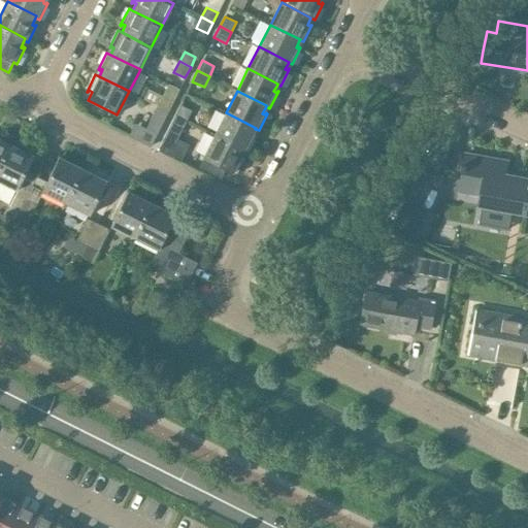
[(157,105),(168,111),(173,102),(161,96),(157,105)]
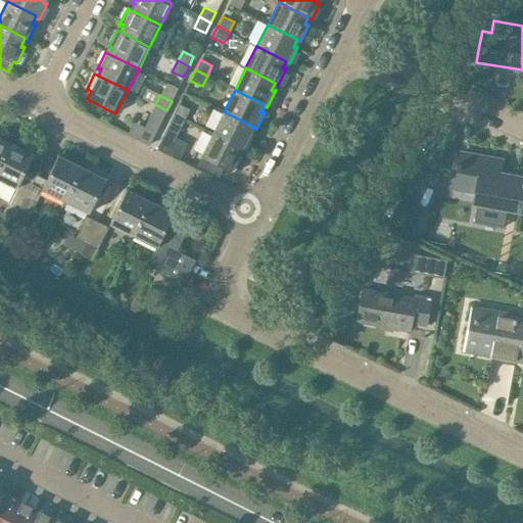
[(155,134),(167,110),(155,104),(143,128),(155,134)]
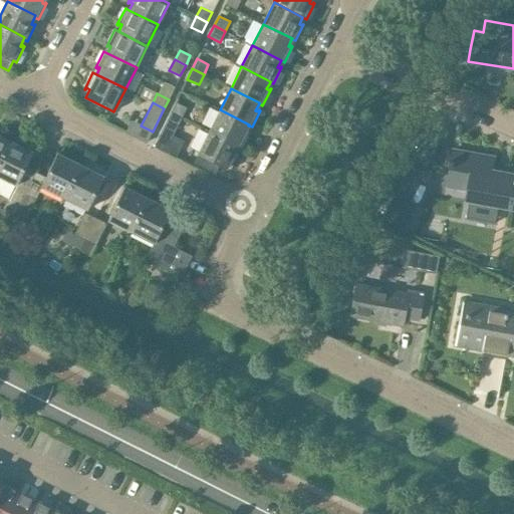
[(171,111),(182,117),(187,107),(176,102),(171,111)]
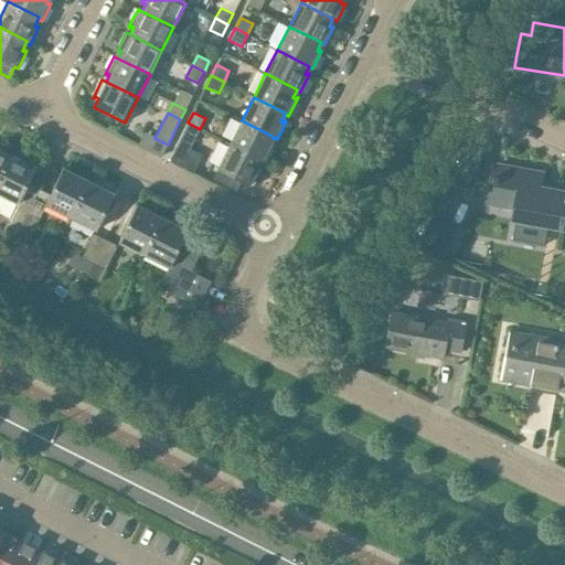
[(242,120),(230,145),(262,160),(260,161),(265,163),(274,145),(273,145),(272,147),(269,145),(273,138),(274,137),(242,120)]
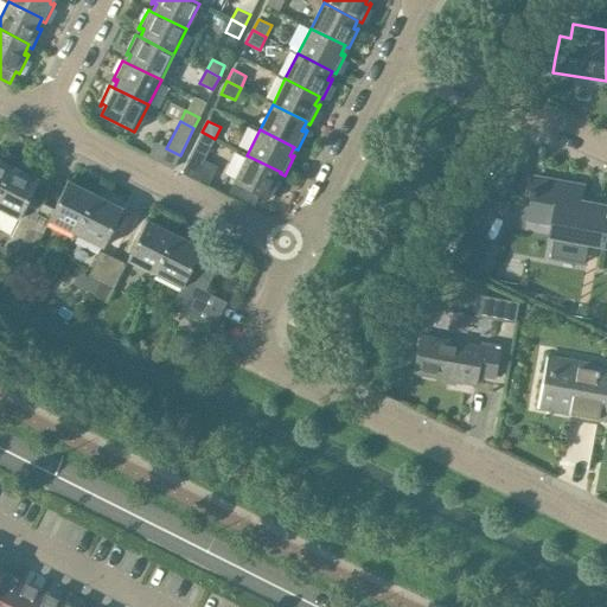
[(200,165),(215,139),(202,132),(187,159),(200,165)]
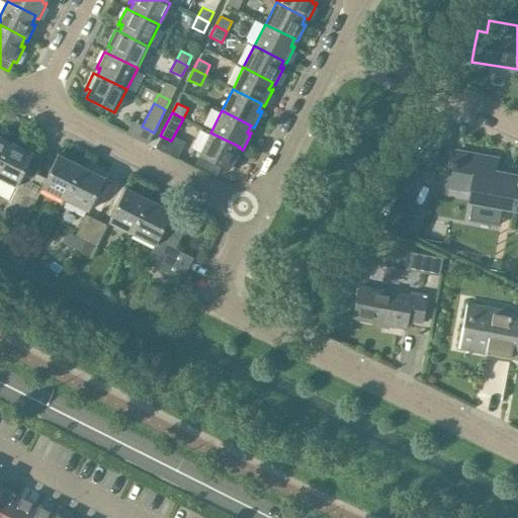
[(210,133),(194,164),(217,175),(222,166),(228,169),(232,171),(240,155),(239,154),(238,156),(236,155),(239,148),(240,147),(210,133)]
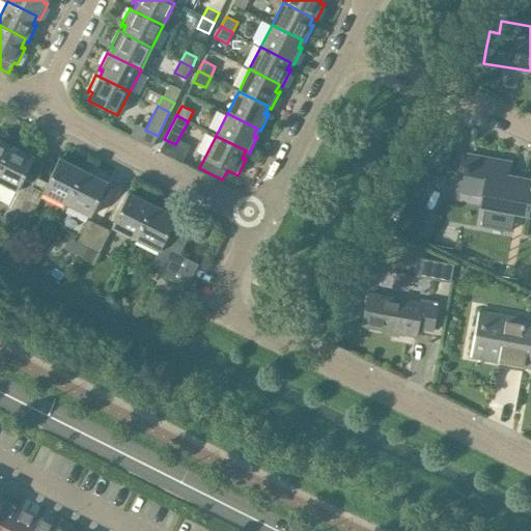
[(0,168),(11,146),(0,140),(0,168)]
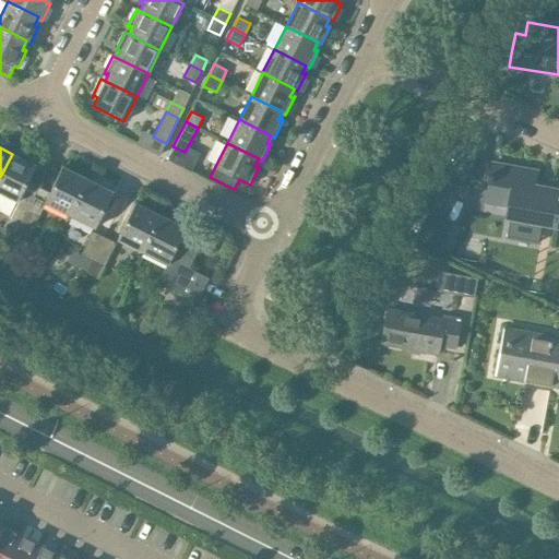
[(4,228),(18,235),(28,212),(40,188),(28,182),(36,166),(12,154),(0,177),(0,191),(19,201),(4,228)]
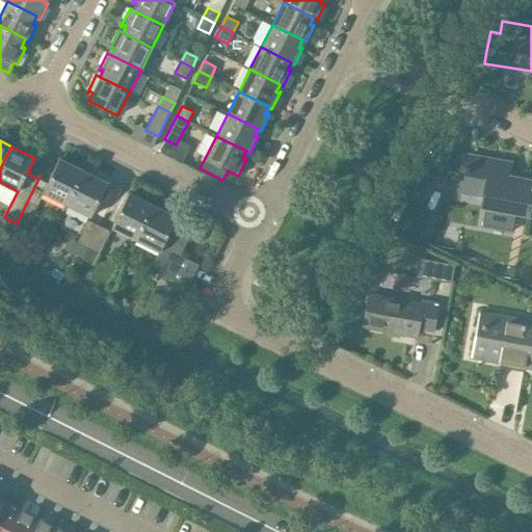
[(482,206),(531,215),(531,181),(508,178),(511,164),(470,157),(463,191),(484,195),(482,206)]
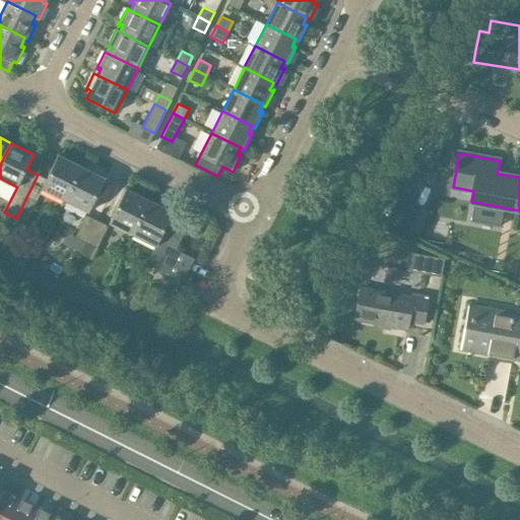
[(43,190),(66,201),(82,168),(59,156),(43,190)]
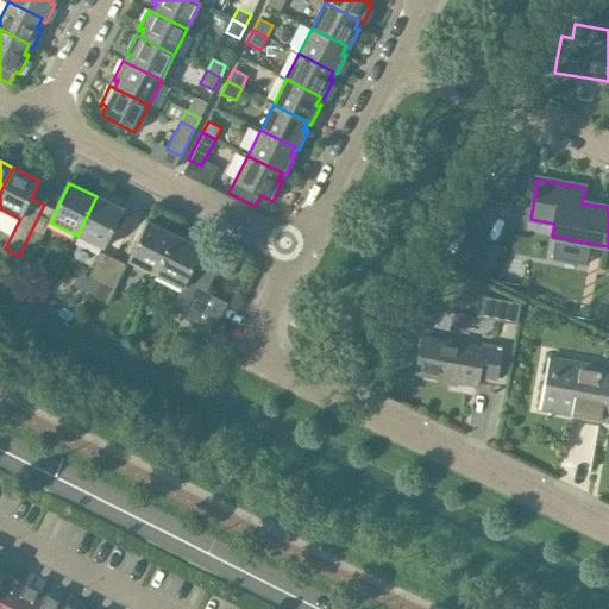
[(96,196),(77,236),(105,250),(125,211),(96,196)]
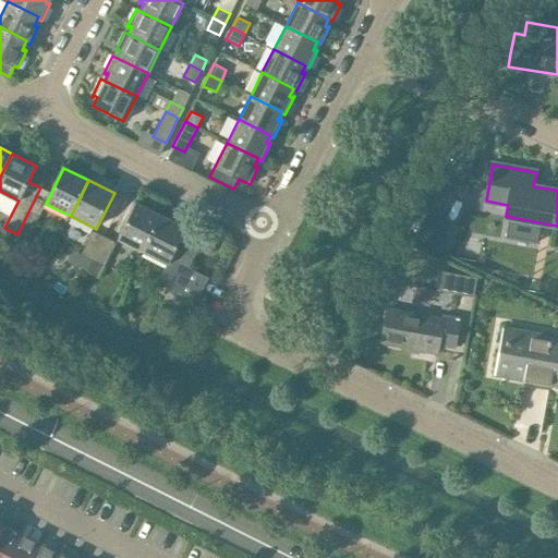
[(119,240),(144,252),(162,217),(136,204),(119,240)]
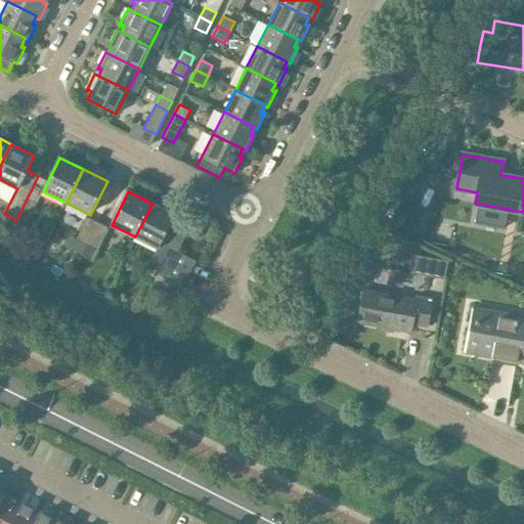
[(37,204),(27,199),(16,220),(27,225),(37,204)]
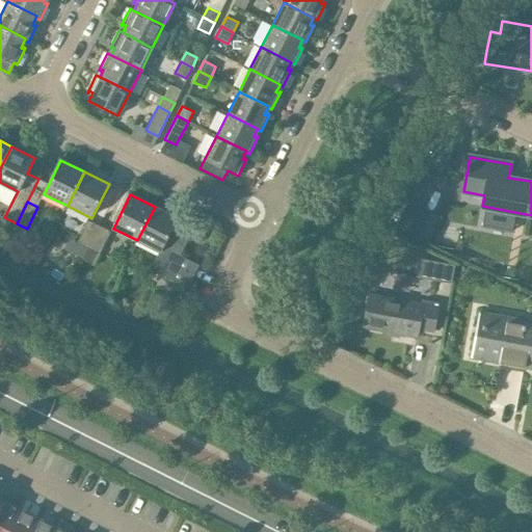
[(155,207),(137,240),(161,253),(173,258),(163,275),(187,288),(198,264),(181,256),(188,241),(171,233),(178,218),(155,207)]
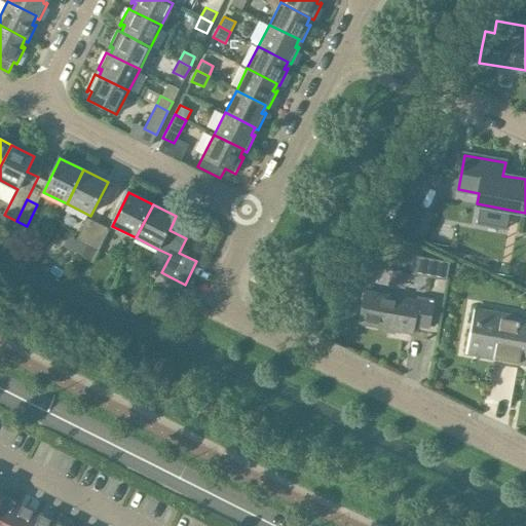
[(410,205),(401,224),(423,234),(433,217),(410,205)]
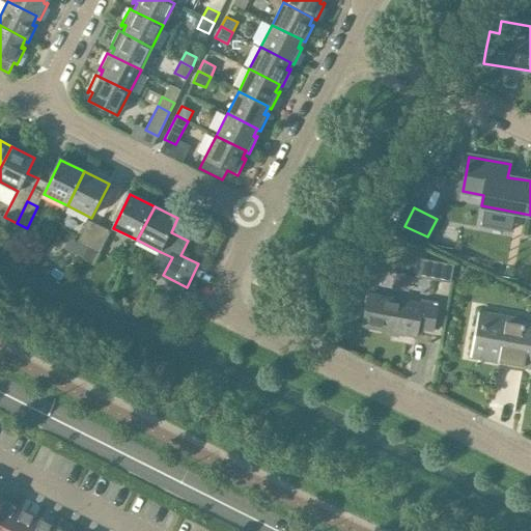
[(89,249),(101,226),(87,219),(76,243),(87,248),(89,249)]
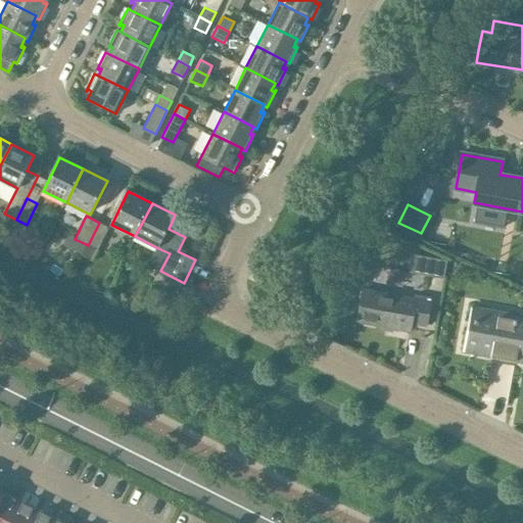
[(108,227),(99,223),(88,245),(86,244),(81,255),(92,260),(108,227)]
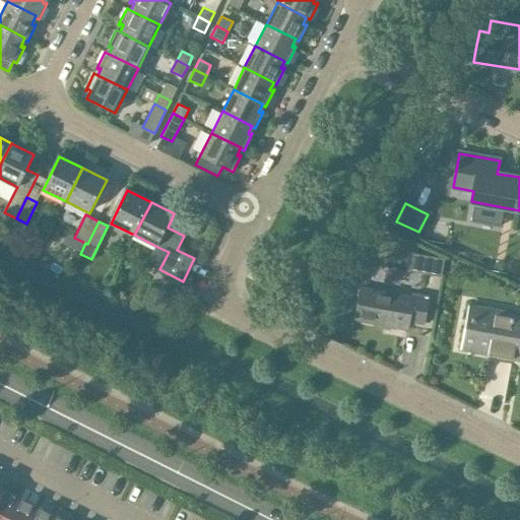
[(427,256),(423,274),(441,277),(444,259),(427,256)]
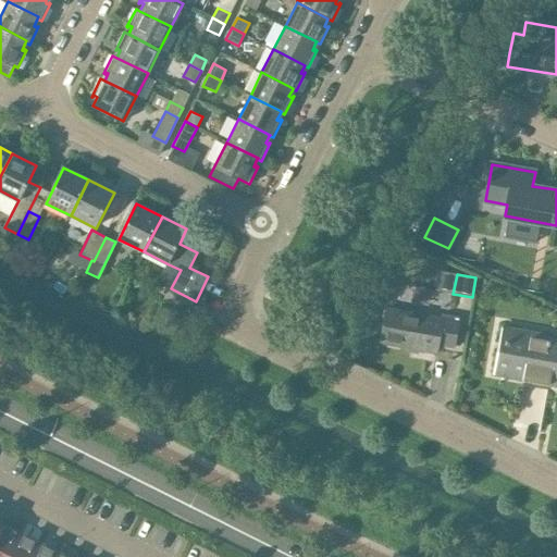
[(437,344),(455,347),(460,317),(443,313),(442,319),(386,309),(381,342),(436,351),(437,344)]
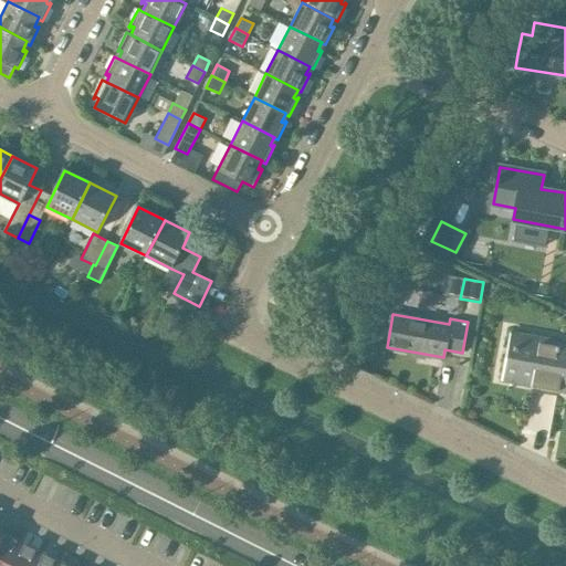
[(501,380),(565,391),(565,343),(510,334),(501,380)]
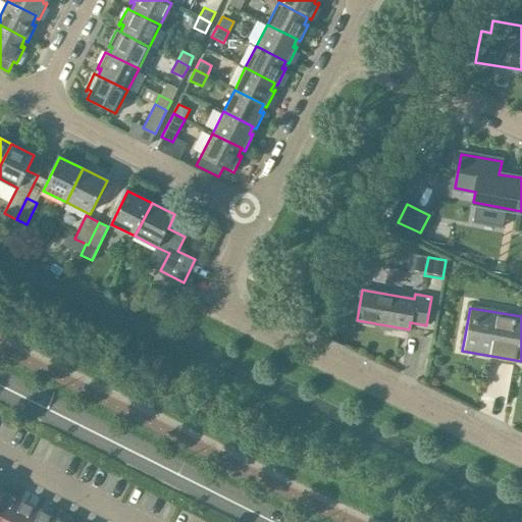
[(0,491),(0,521),(6,521),(18,500),(1,491),(0,491)]
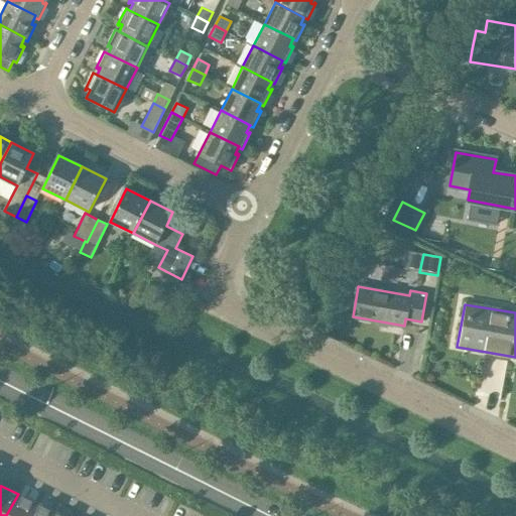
[(6,515),(28,515),(35,503),(18,494),(6,515)]
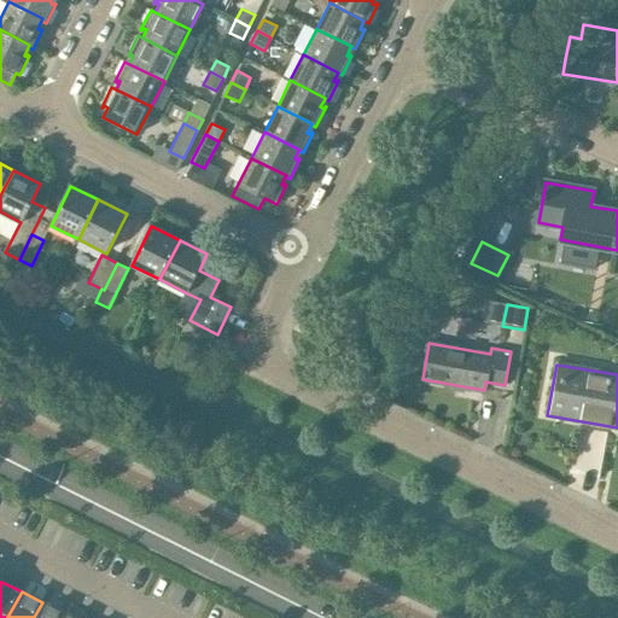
[(34,617),(59,617),(63,612),(42,602),(34,617)]
